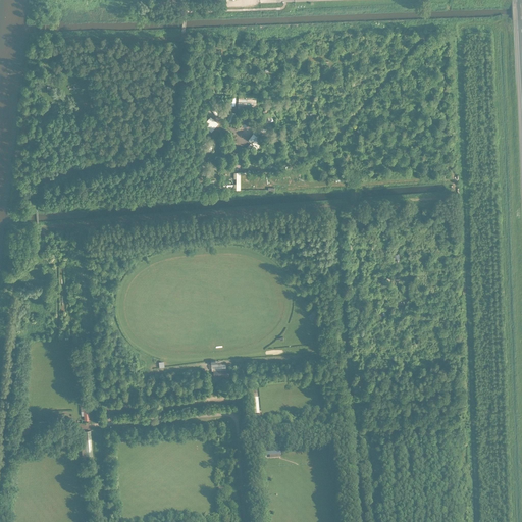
[(256,99),(239,98),(239,111),(244,111),(244,112),(244,115),(255,115),(256,115),(256,99)]
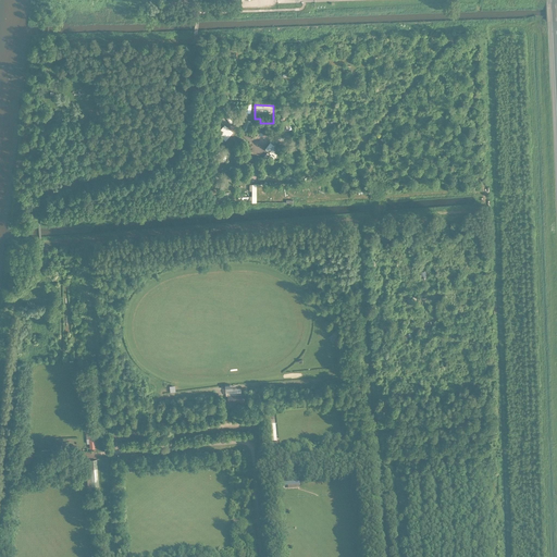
[(249,122),(246,121),(244,126),(242,131),(245,132),(247,133),(251,123),(249,122)]
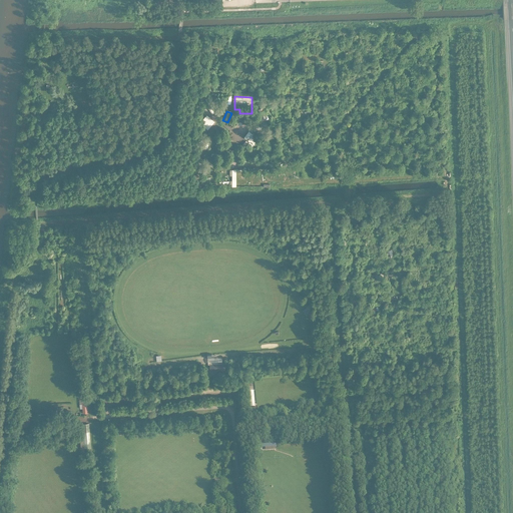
[(239,122),(257,129),(260,124),(236,115),(234,120),(239,122)]
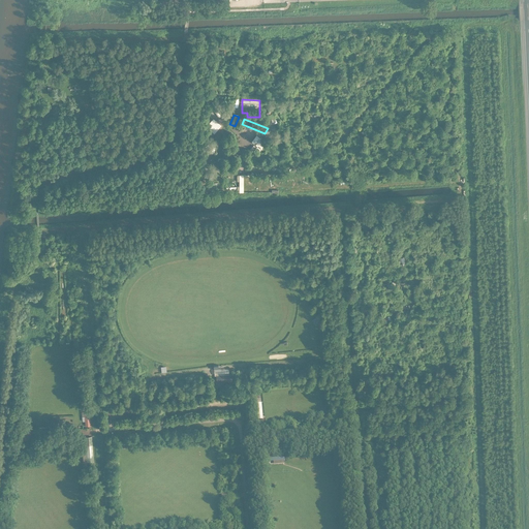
[(218,124),(212,122),(209,131),(218,135),(222,125),(218,124)]
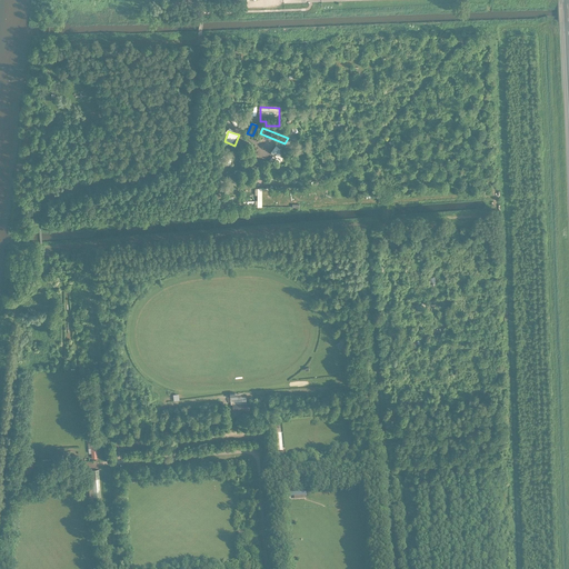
[(286,152),(277,146),(269,155),(279,162),(286,152)]
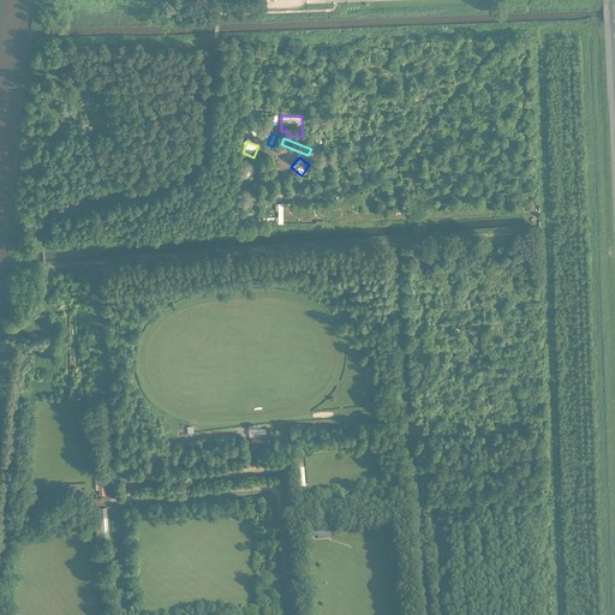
[(258,449),(270,448),(269,441),(267,442),(267,439),(251,440),(252,451),(258,449)]
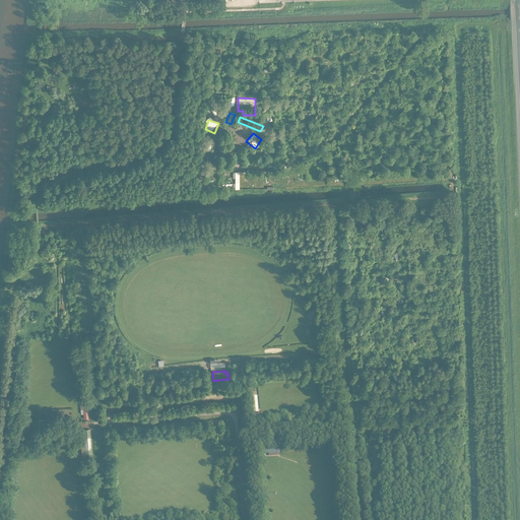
[(279,452),(279,447),(267,448),(267,445),(263,446),(264,448),(261,449),(261,454),(279,452)]
